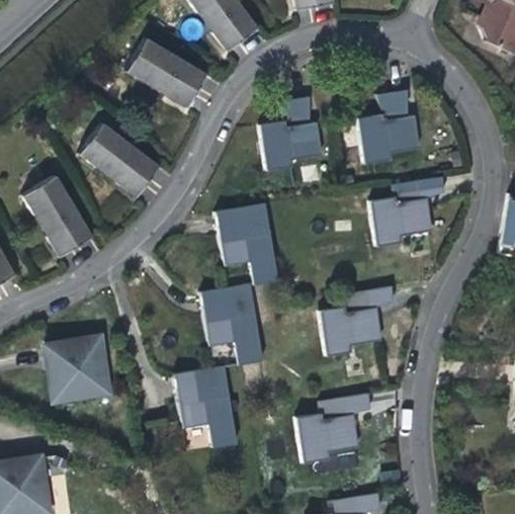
[(201,3),(217,22),(218,24),(228,17),(241,33),(254,23),(235,0),(187,0),(194,8),(201,3)]
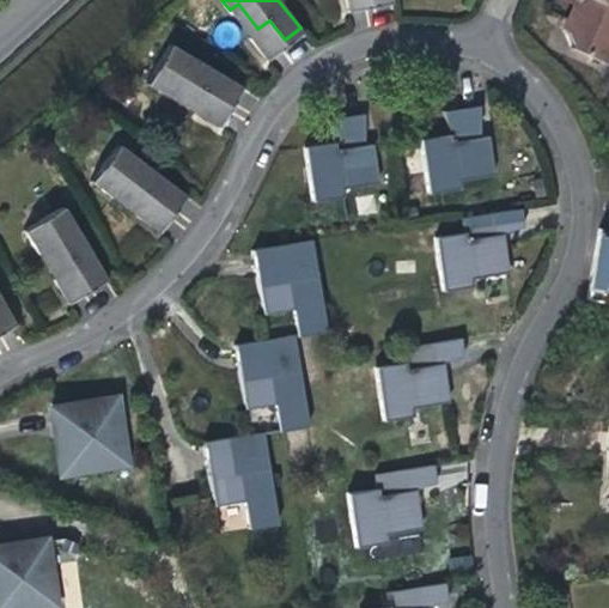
[(582,0),(580,2),(571,26),(573,28),(579,43),(578,46),(608,60),(608,0),(582,0)]
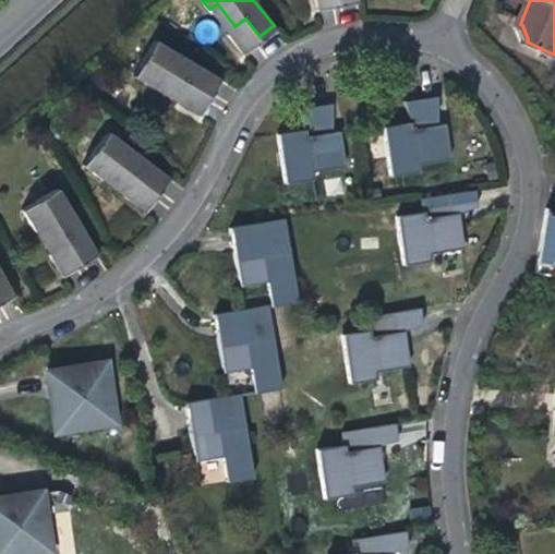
[(249,44),(260,36),(245,19),(234,26),(233,24),(226,29),(241,50),(249,44)]
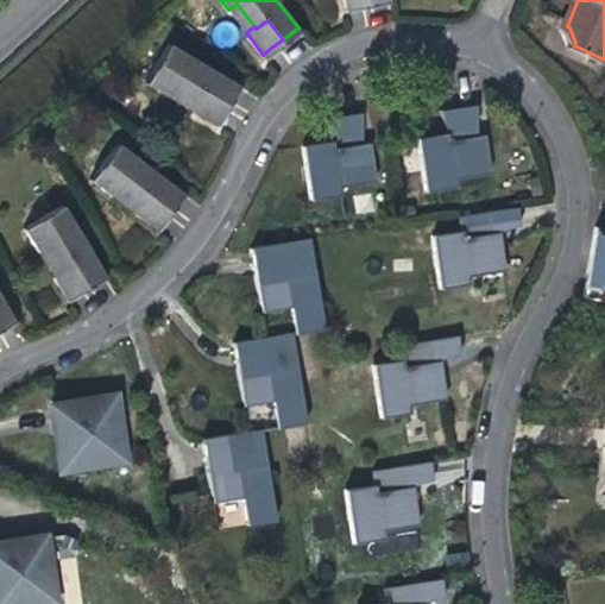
[(172,83),(197,98),(200,99),(207,87),(228,99),(238,82),(165,41),(143,79),(166,93),(172,83)]
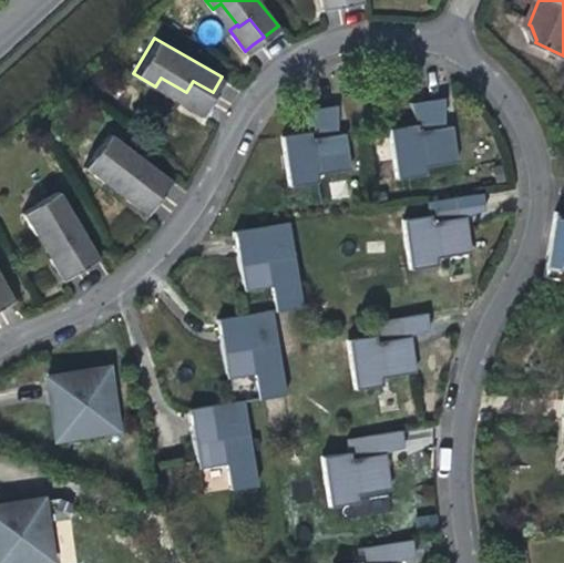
[(207,102),(213,92),(193,81),(186,92),(184,91),(180,100),(202,112),(207,102)]
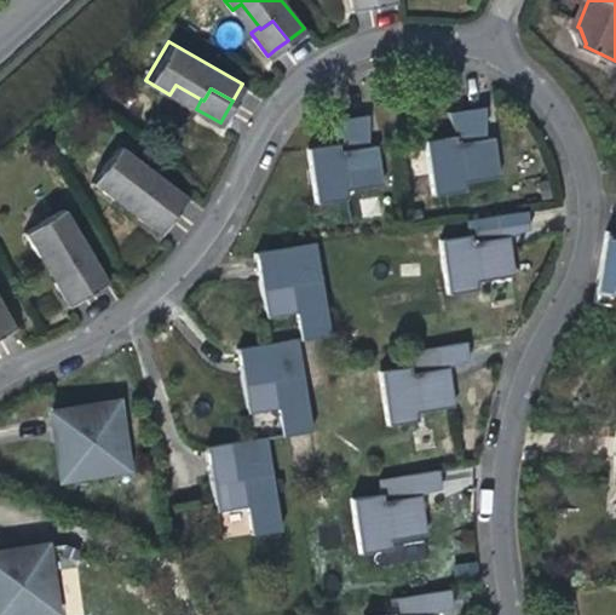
[(441,196),(465,193),(462,183),(500,178),(494,137),(487,138),(487,122),(487,108),(452,109),(450,133),(432,136),(441,196)]
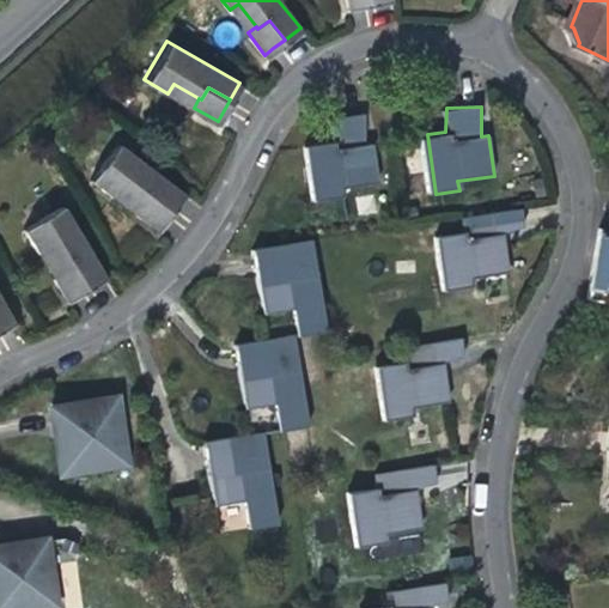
[(316,195),(340,192),(339,184),(375,180),(369,139),(361,140),(361,111),(347,113),(328,115),(329,139),(309,141),(316,195)]
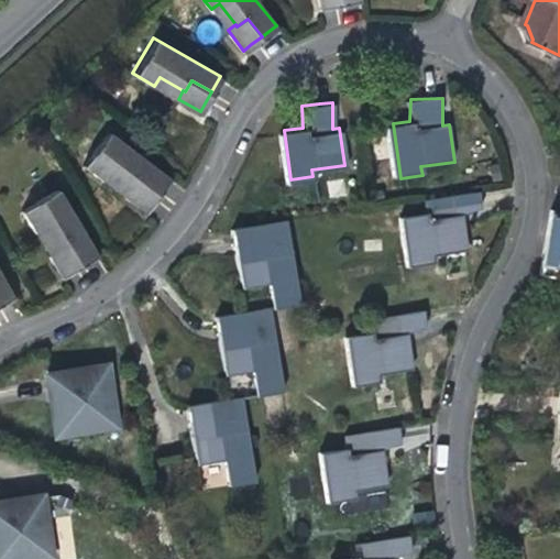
[(108,171),(130,186),(132,188),(141,177),(158,190),(169,176),(107,130),(83,163),(102,178),(108,171)]
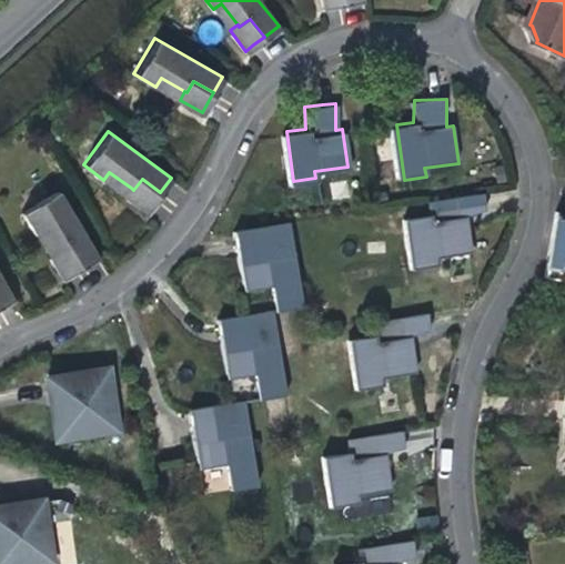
[(153,202),(160,192),(142,179),(133,190),(131,188),(125,195),(147,211),(153,202)]
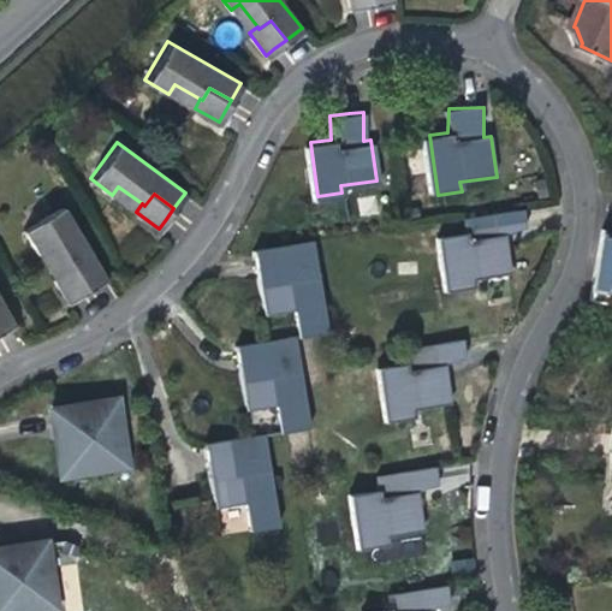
[(47,245),(61,271),(64,273),(76,265),(89,286),(106,277),(61,203),(23,226),(37,250),(47,245)]
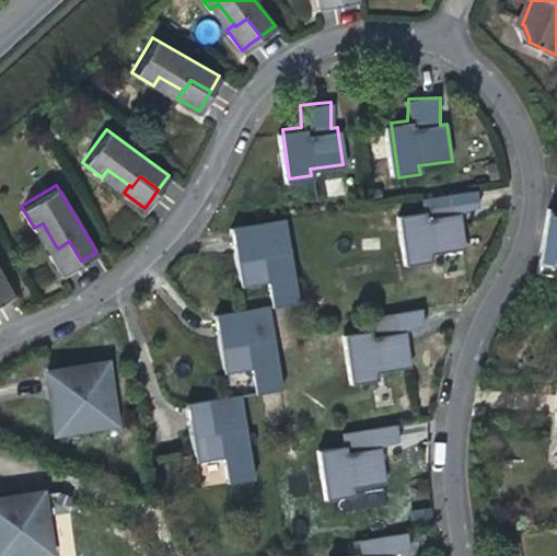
[(413,266),(432,264),(431,254),(465,250),(463,232),(460,211),(479,209),(477,193),(422,200),(424,213),(405,216),(413,266)]
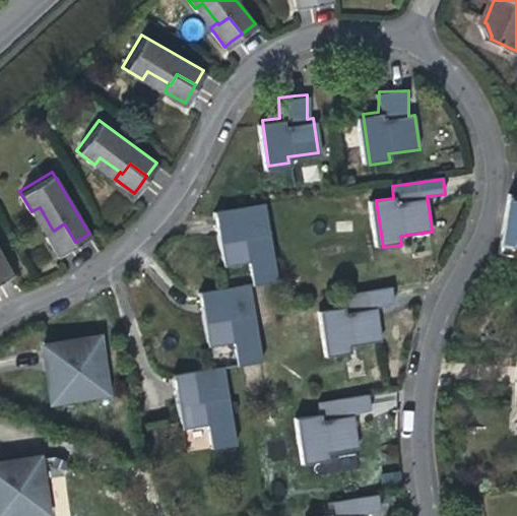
[(516,201),(511,200),(507,223),(502,255),(514,257),(516,246),(516,201)]
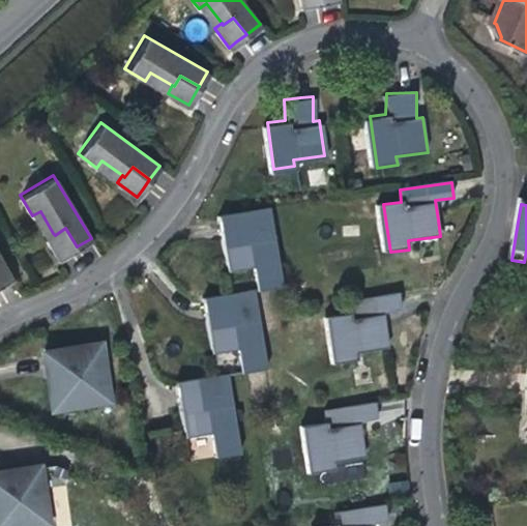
[(281,287),(268,207),(217,215),(224,258),(226,273),(254,268),(258,291),(281,287)]
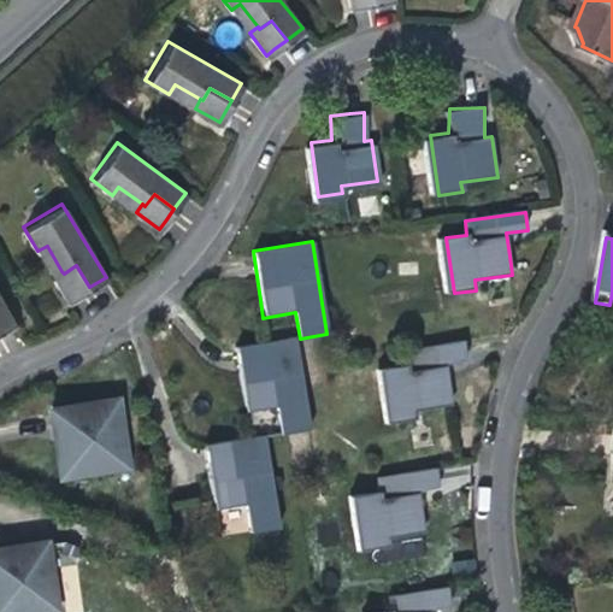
[(81,293),(89,287),(76,265),(64,274),(62,271),(53,276),(68,300),(81,293)]
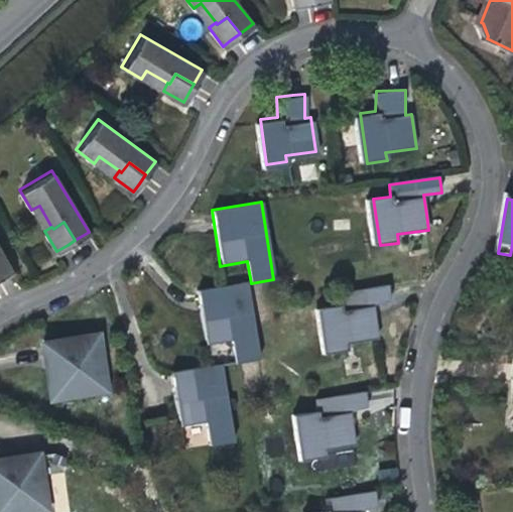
[(0,275),(10,270),(0,251),(0,275)]
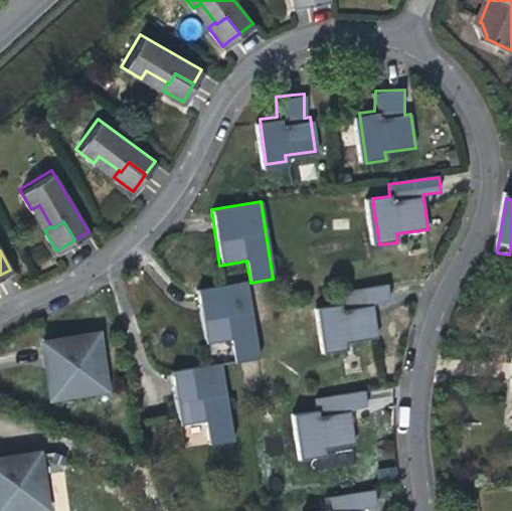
[(259,357),(246,283),(197,291),(203,329),(206,345),(231,341),(235,361),(259,357)]
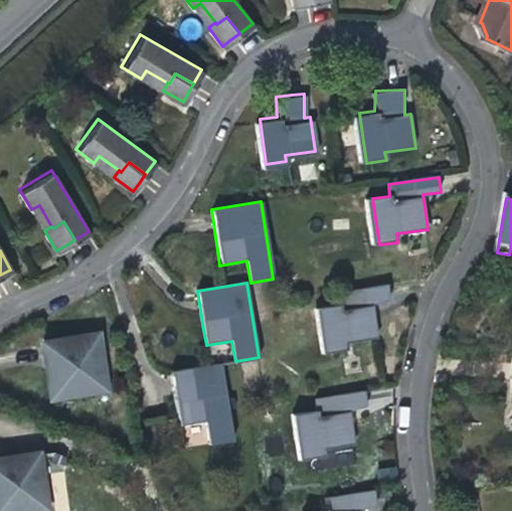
[(328,352),(348,349),(347,342),(378,337),(375,316),(373,302),(390,300),(388,285),(338,292),(340,304),(322,307),(328,352)]
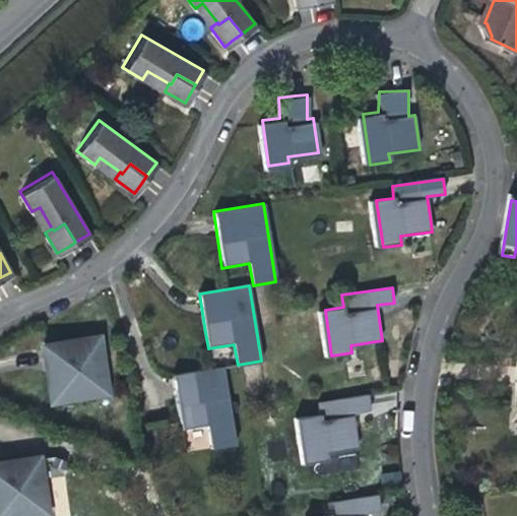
[(54,400),(70,398),(67,381),(83,379),(85,396),(104,393),(95,338),(46,345),(54,400)]
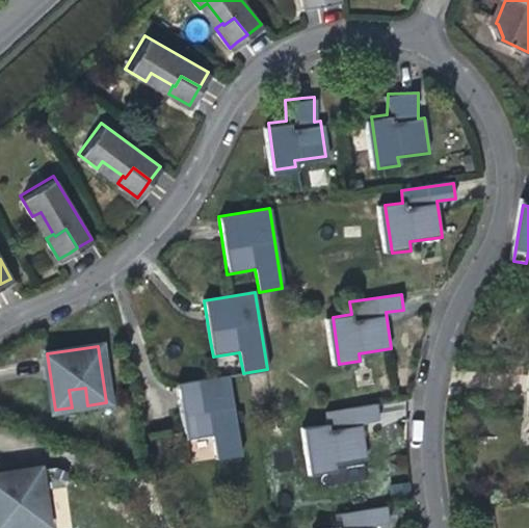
[(243,452),(230,375),(179,384),(188,440),(205,437),(216,436),(219,456),(243,452)]
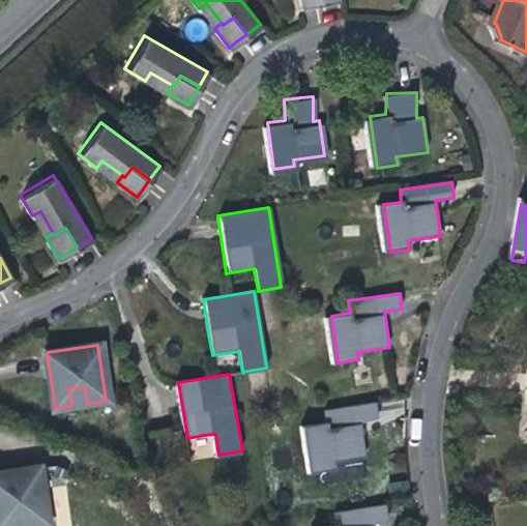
[(68,388),(71,406),(87,404),(85,386),(68,388)]
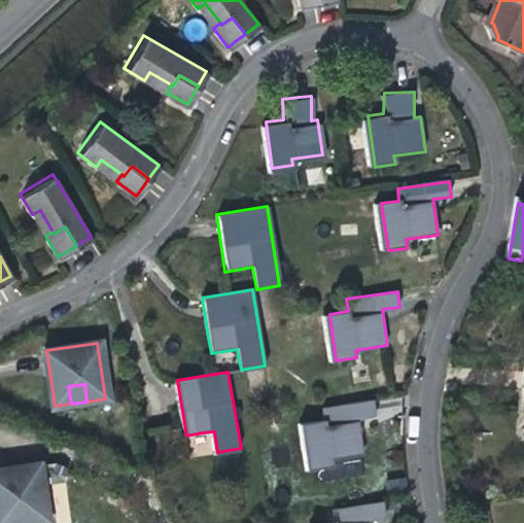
[(313,467),(333,465),(333,459),(362,454),(360,439),(357,418),(377,416),(375,399),(323,408),(325,421),(306,423),(313,467)]
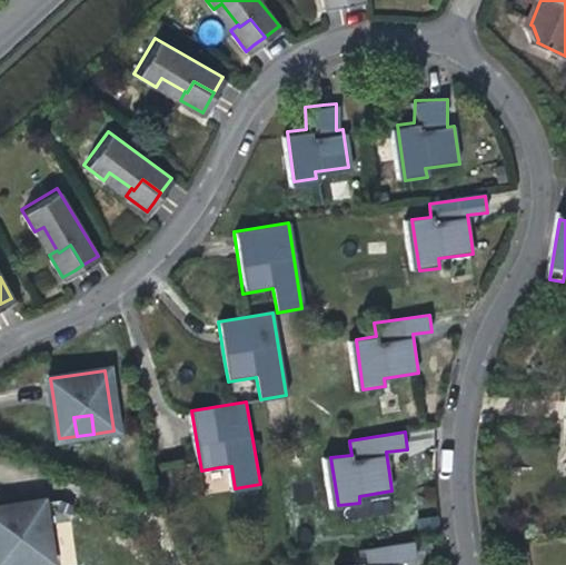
[(25,547),(27,564),(29,564),(47,563),(38,502),(0,507),(0,564),(10,564),(9,549),(25,547)]
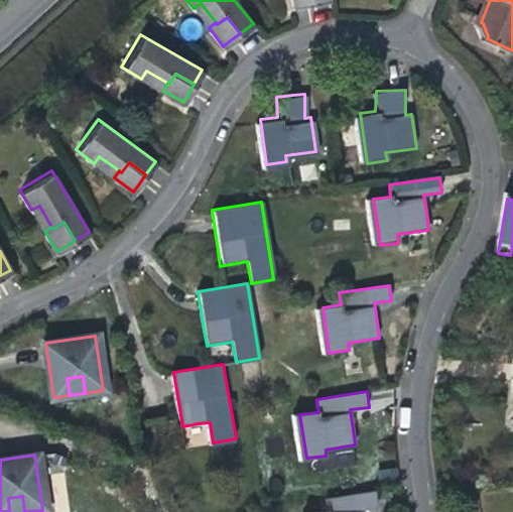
[(364,511),(364,508),(382,506),(380,491),(331,498),(333,511),(323,511),(364,511)]
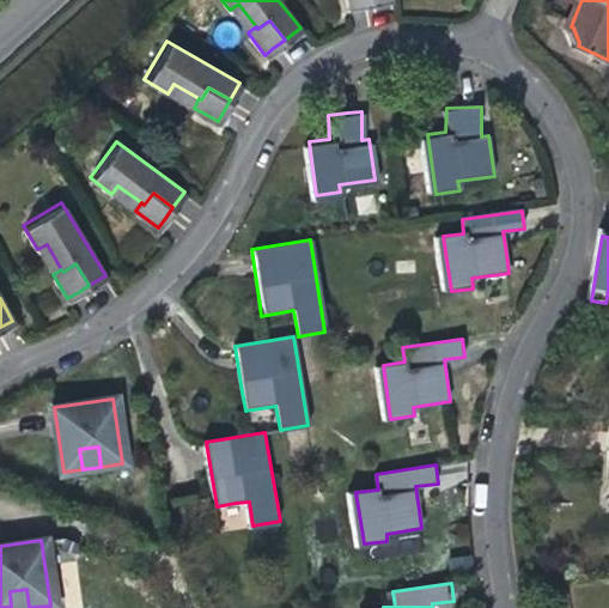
[(10,591),(11,607),(29,607),(26,589),(10,591)]
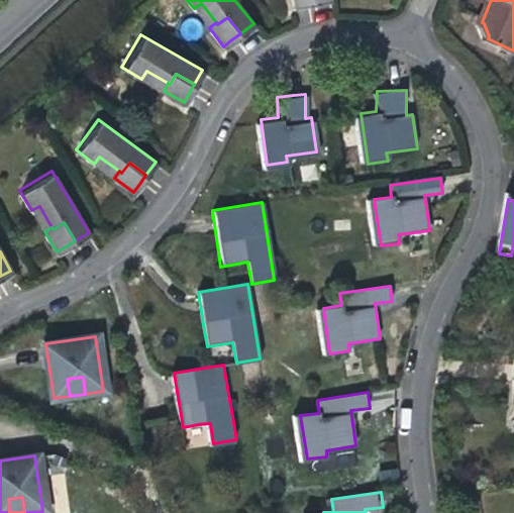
All buildings are outlined.
